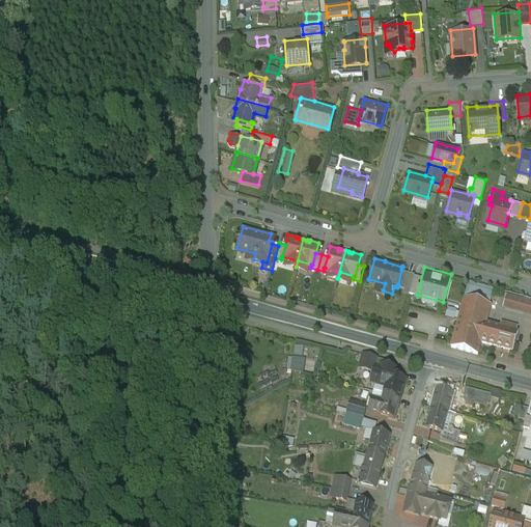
[(414,273),(401,270),(398,284),(410,287),(414,273)]
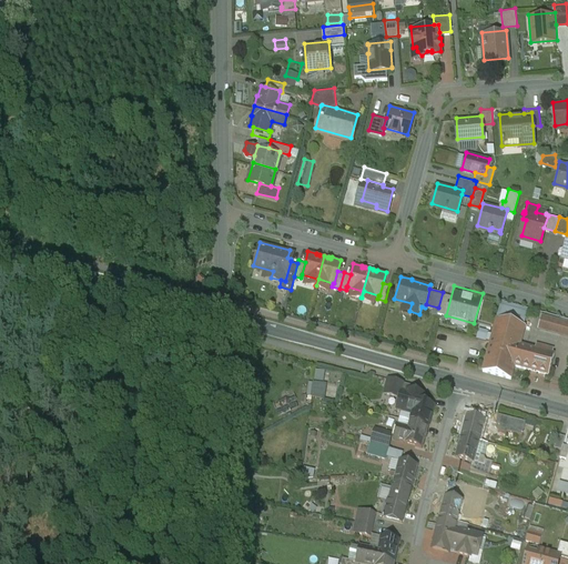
[(515,306),(499,303),(496,315),(511,320),(515,306)]
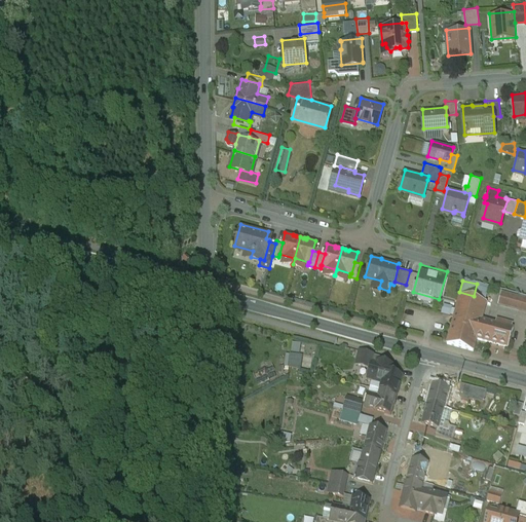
[(525,297),(500,291),(498,301),(525,307),(525,297)]
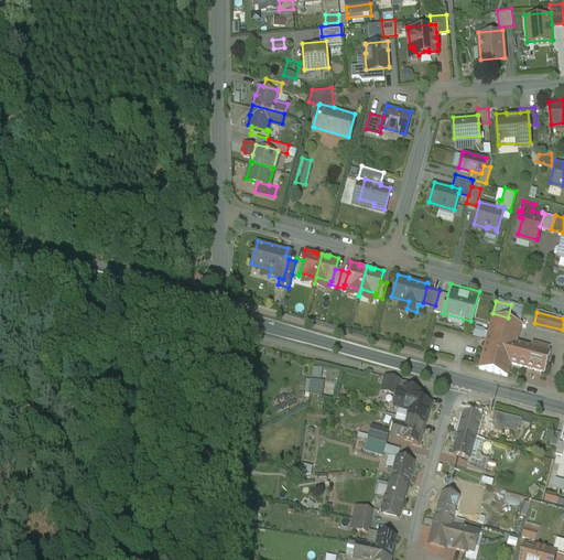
[(531,343),(516,338),(521,321),(508,318),(492,313),(485,343),(479,366),(507,373),(510,361),(544,369),(550,348),(549,347),(531,343)]
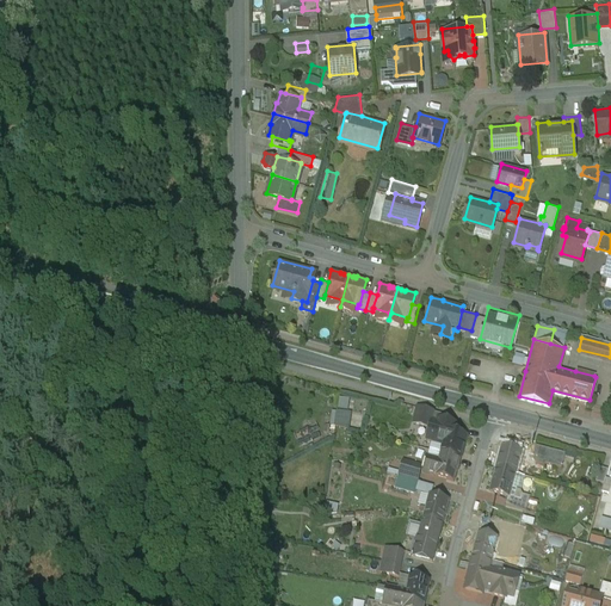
[(516,350),(513,360),(525,363),(528,353),(516,350)]
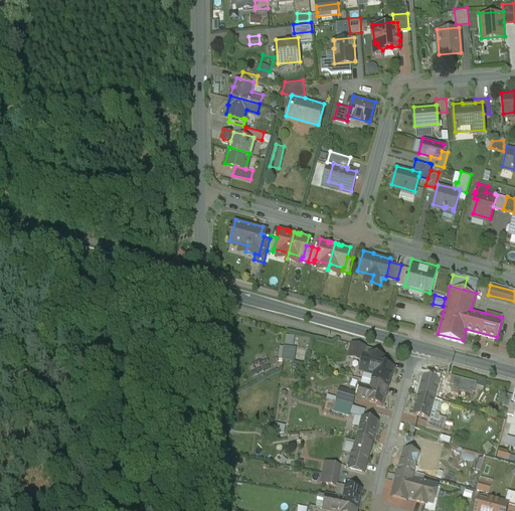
[(502,313),(486,309),(485,313),(501,317),(502,313)]
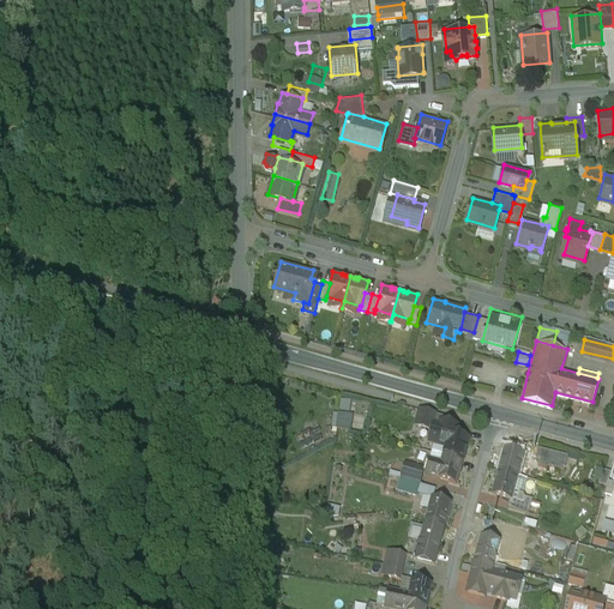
[(349,408),(351,397),(342,395),(339,405),(349,408)]
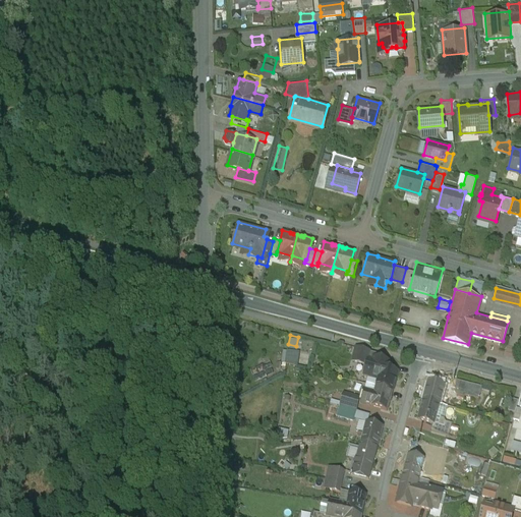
[(285,358),(297,361),(300,348),(288,345),(285,358)]
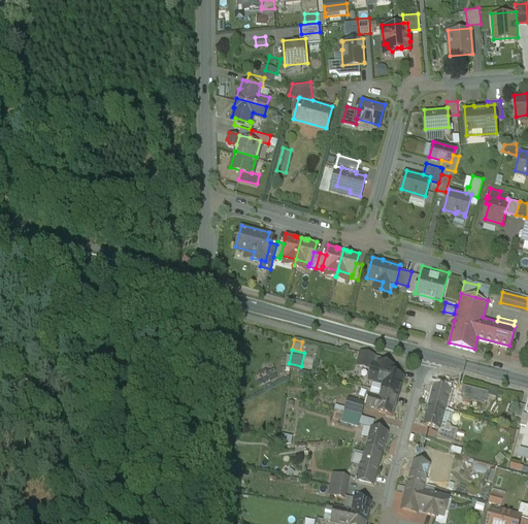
[(373,353),(361,350),(357,363),(370,366),(373,353)]
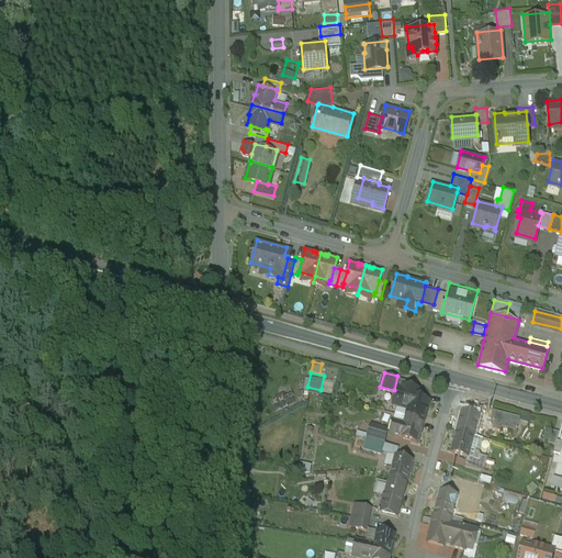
[(419,388),(405,383),(407,379),(397,376),(394,390),(395,391),(393,402),(398,403),(396,412),(405,414),(423,420),(428,399),(417,395),(419,388)]
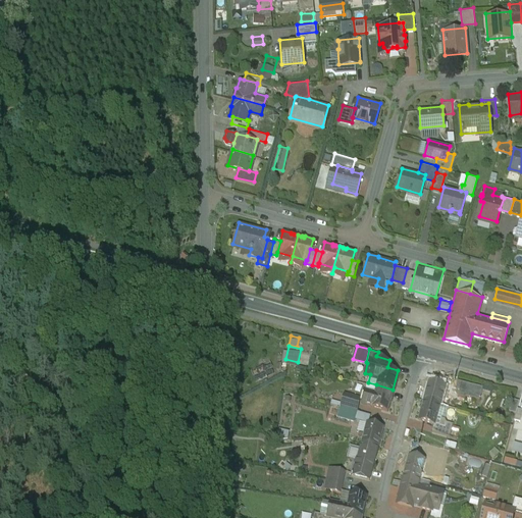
[(446,382),(429,378),(424,398),(439,402),(446,382)]
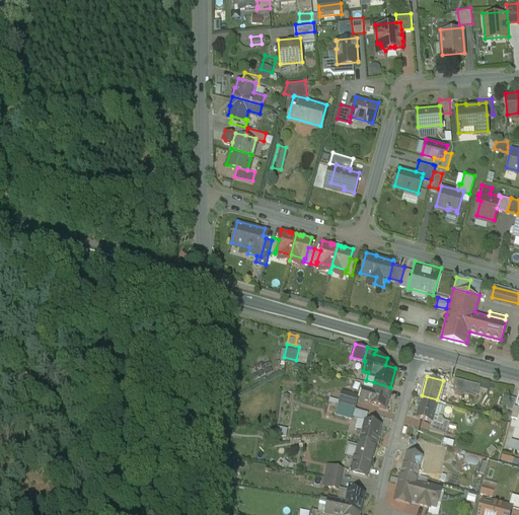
[(479,382),(456,376),(454,384),(456,385),(455,390),(462,392),(463,391),(476,394),(479,382)]
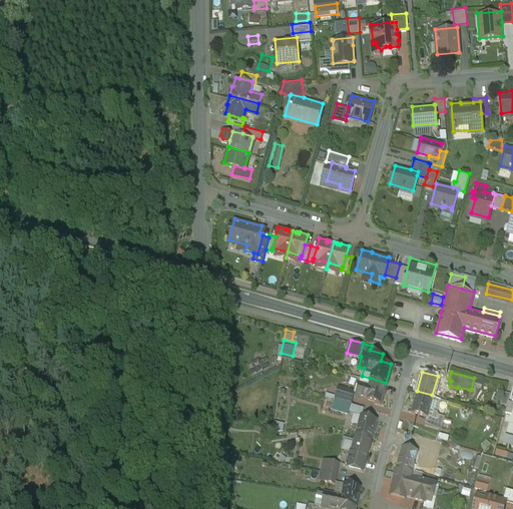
[(386,383),(370,378),(369,384),(359,382),(356,395),(365,397),(381,402),(386,383)]
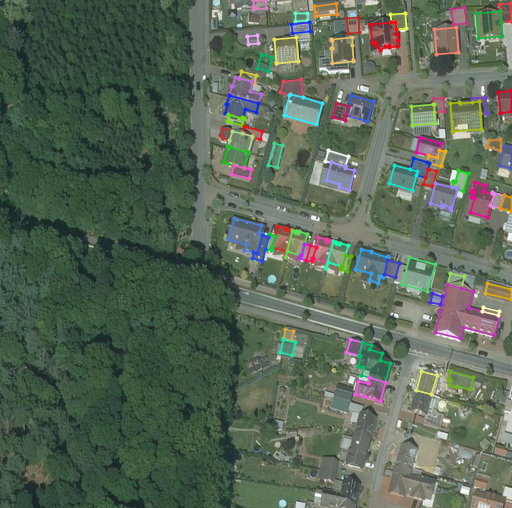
[(353,388),(338,384),(334,396),(345,399),(345,400),(349,401),(353,388)]
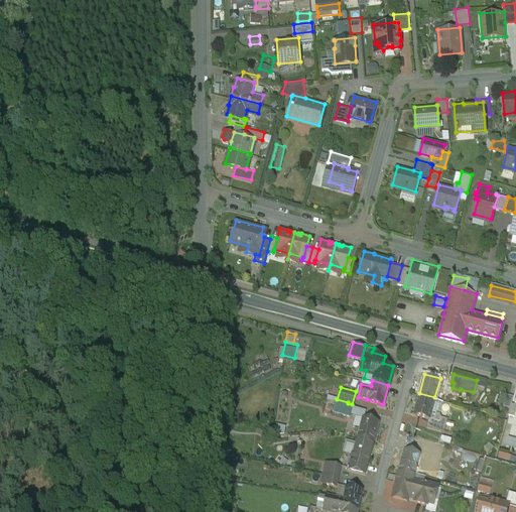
[(419,393),(413,412),(429,416),(434,397),(419,393)]
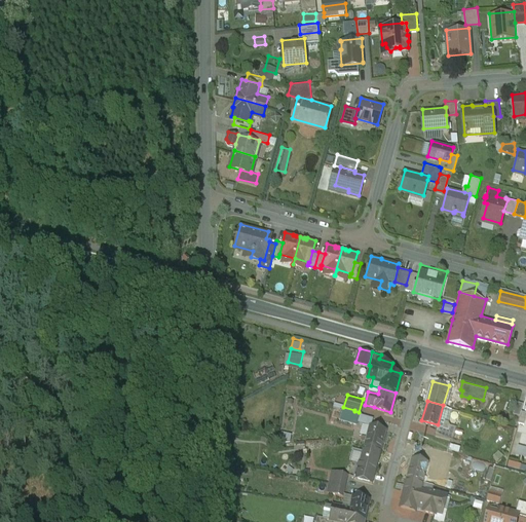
[(354,410),(343,407),(341,417),(351,420),(354,411),(354,410)]
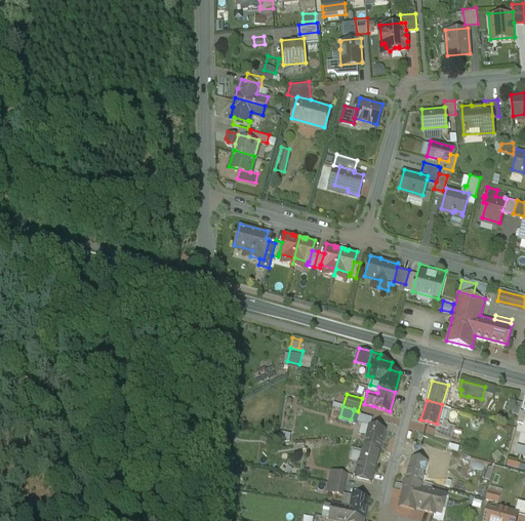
[(358,411),(354,410),(351,419),(359,422),(360,418),(361,412),(358,411)]
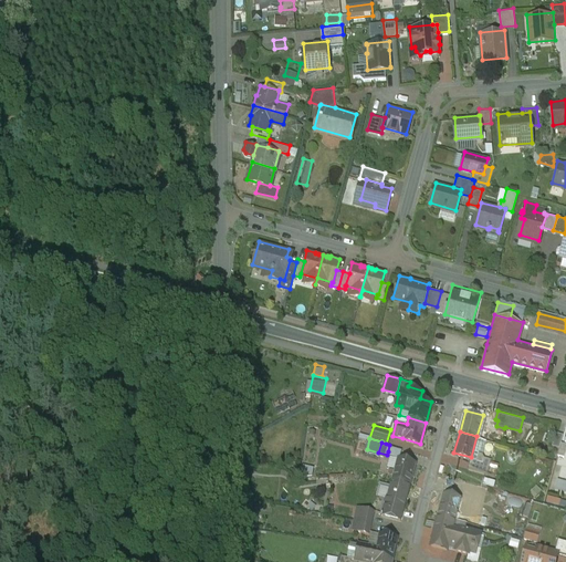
[(401,448),(389,445),(388,451),(399,455),(401,448)]
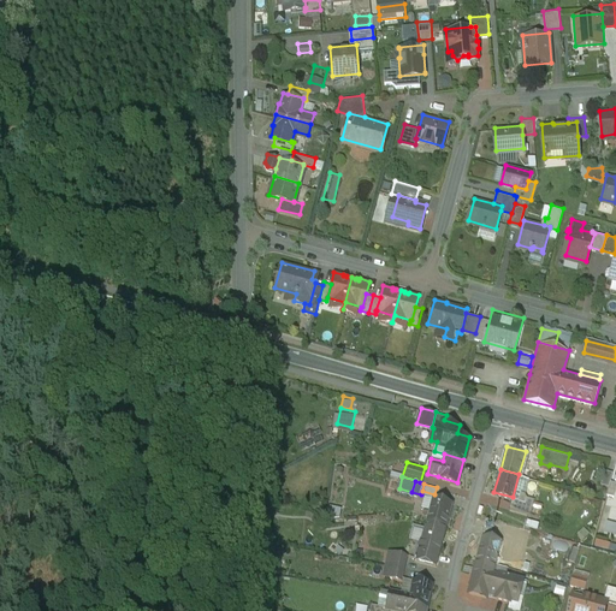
[(452,502),(433,496),(433,497),(427,518),(445,525),(452,502)]
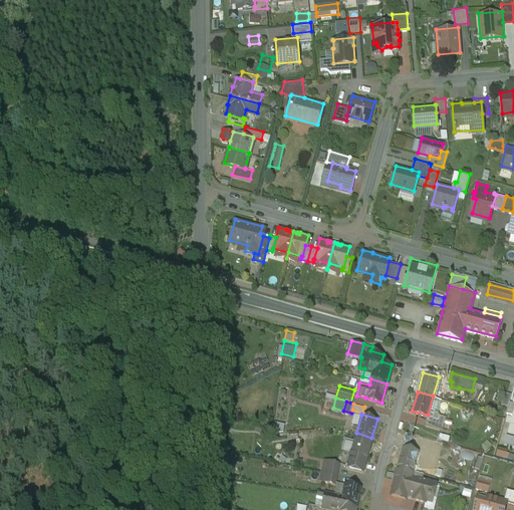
[(438,418),(428,415),(426,423),(442,427),(445,416),(439,414),(438,418)]
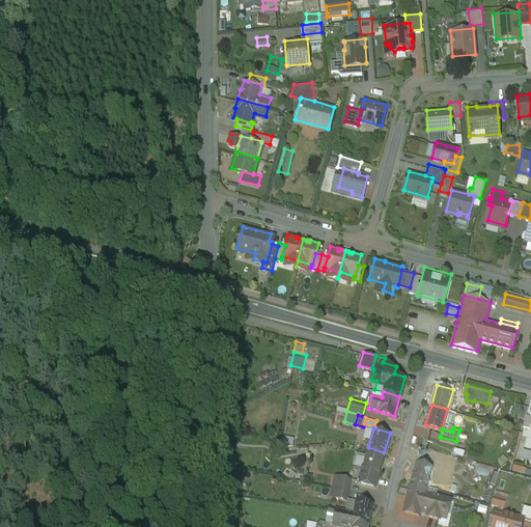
[(384,452),(368,447),(363,467),(362,466),(358,480),(375,486),(385,452),(384,452)]
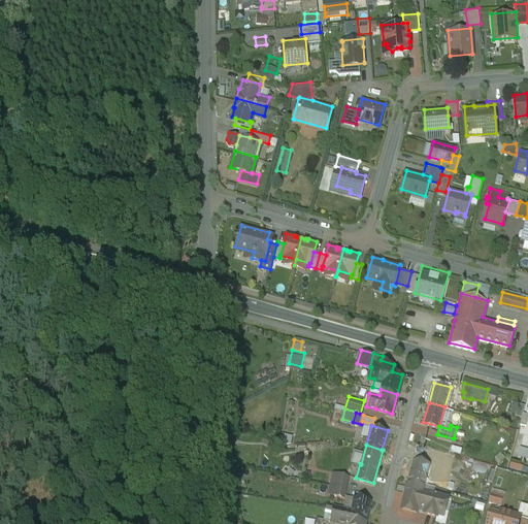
[(430,462),(414,458),(408,478),(425,482),(430,462)]
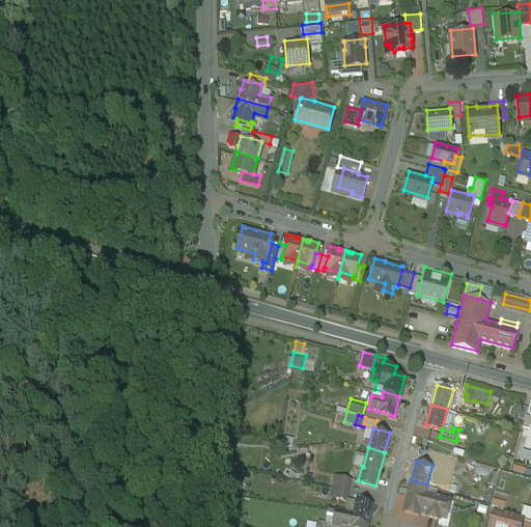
[(355,470),(338,467),(334,488),(351,492),(355,470)]
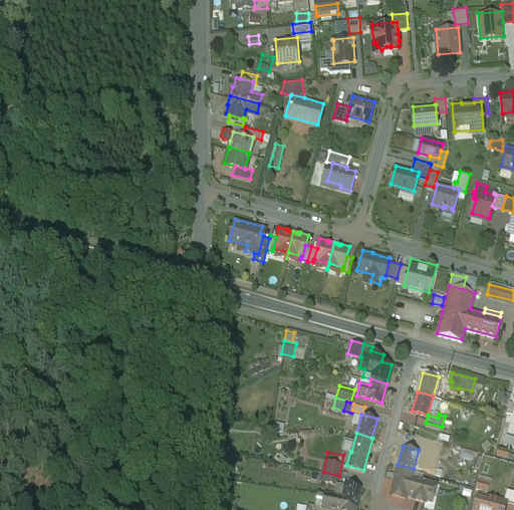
[(398,465),(393,484),(409,488),(412,477),(414,470),(414,469),(398,465)]
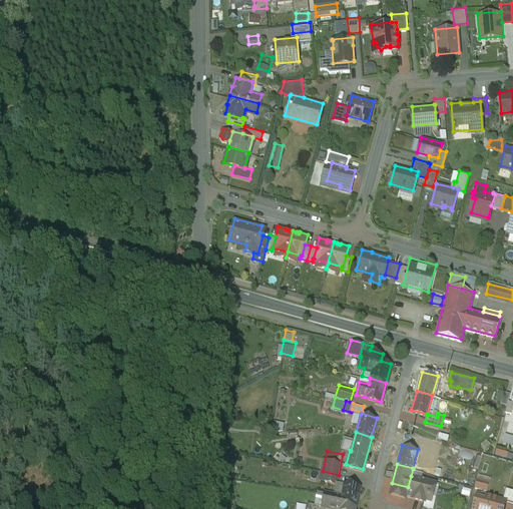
[(491,475),(478,472),(475,485),(487,489),(491,475)]
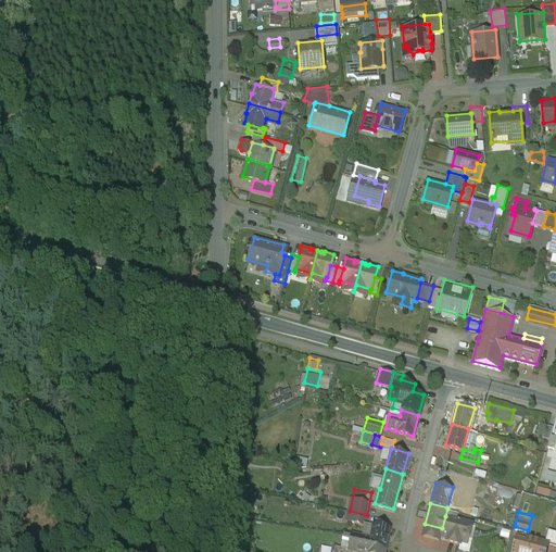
[(442,528),(425,524),(426,525),(424,534),(439,538),(440,534),(447,536),(447,538),(459,541),(462,535),(467,536),(467,534),(466,534),(469,521),(456,517),(456,518),(450,516),(450,517),(445,516),(442,528)]
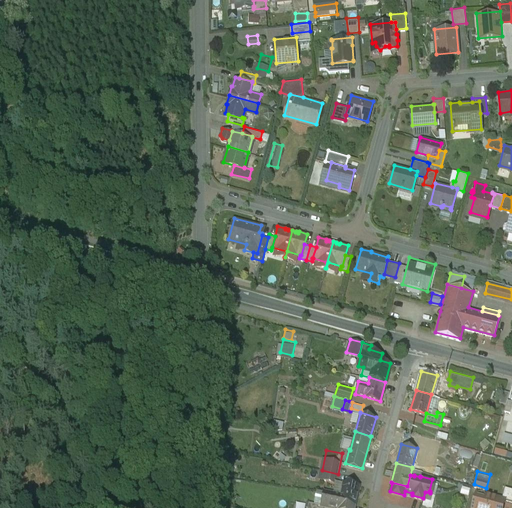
[(359,484),(343,480),(341,493),(324,489),(321,503),(321,504),(324,505),(338,507),(345,507),(347,502),(355,504),(359,484)]
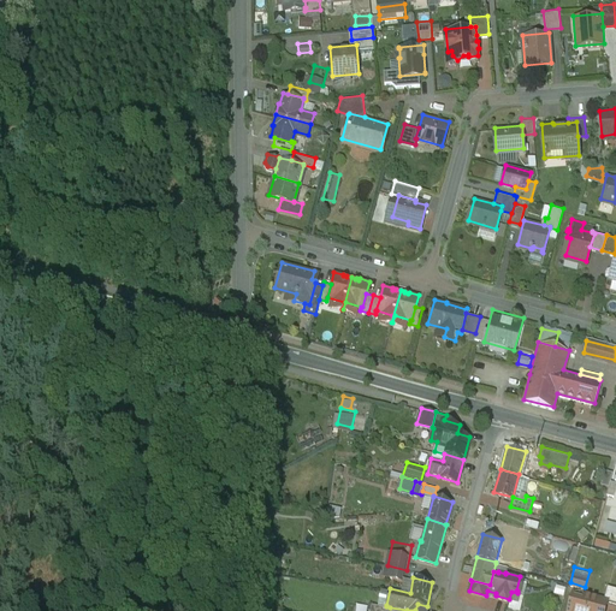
[(615,586),(608,583),(603,597),(615,600),(615,586)]
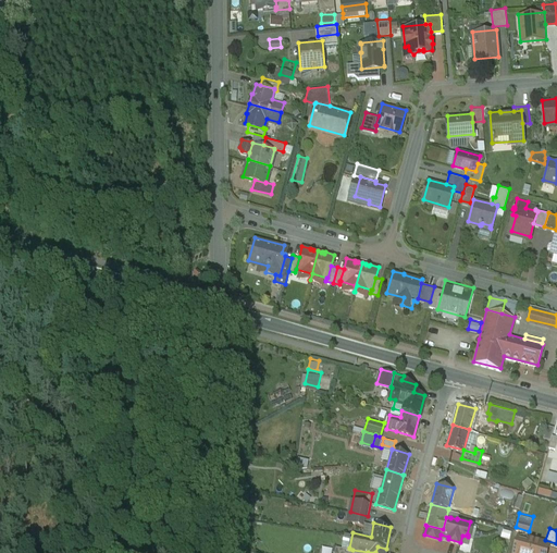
[(545,552),(547,547),(528,542),(530,536),(518,532),(512,552),(545,552)]
